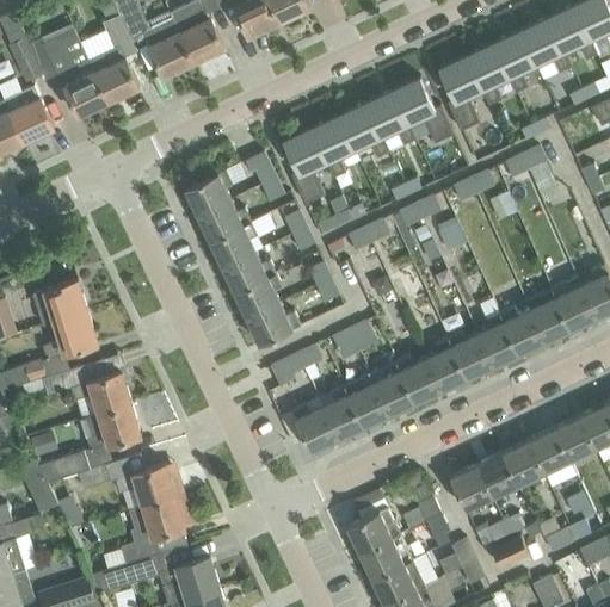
[(109,101),(139,88),(124,57),(137,51),(134,44),(121,14),(114,0),(102,0),(98,2),(106,22),(103,23),(106,30),(80,42),(109,101)]
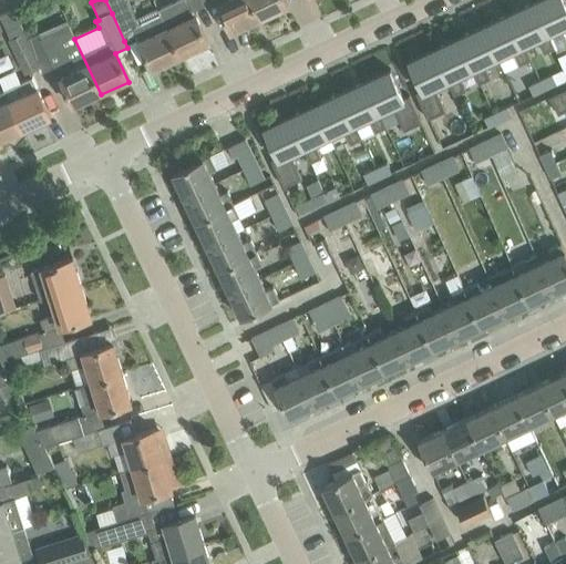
[(179,58),(166,29),(157,10),(136,20),(126,0),(105,0),(112,13),(124,41),(135,36),(152,71),(179,58)]
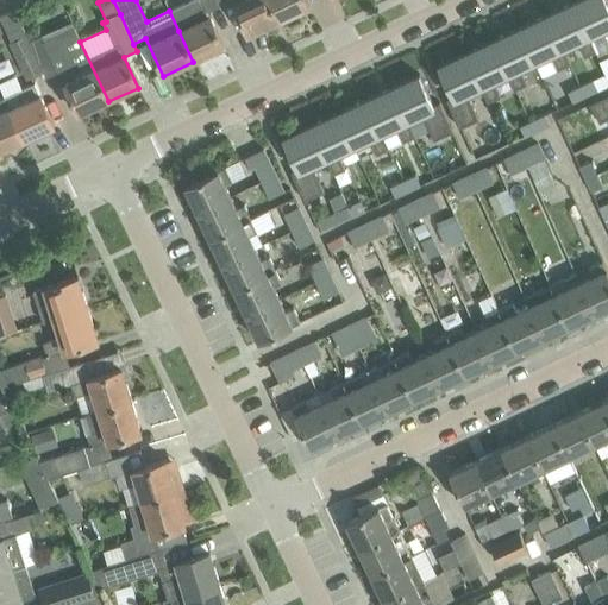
[(207,13),(219,8),(214,0),(181,0),(187,13),(185,13),(190,26),(179,31),(193,62),(224,48),(207,13)]
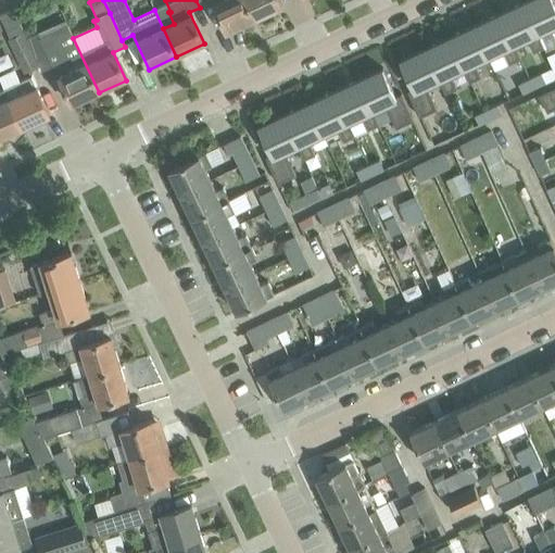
[(196,0),(200,8),(212,2),(226,34),(254,21),(243,0),(196,0)]
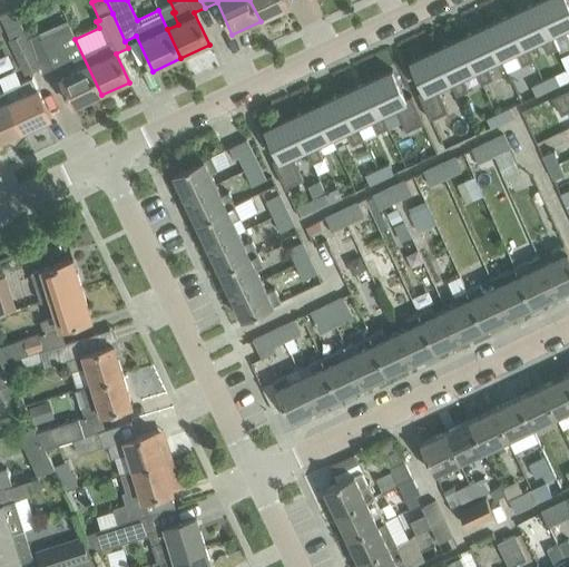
[(284,0),(249,0),(261,21),(288,8),(284,0)]
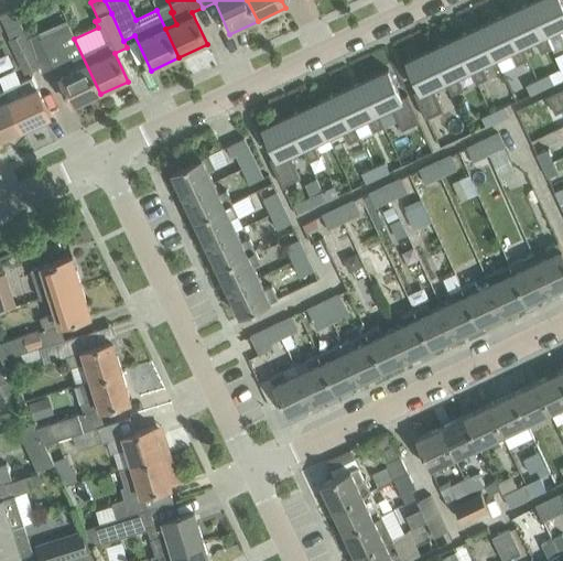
[(562,8),(559,0),(540,0),(530,6),(544,35),(545,35),(559,29),(562,38),(562,8)]
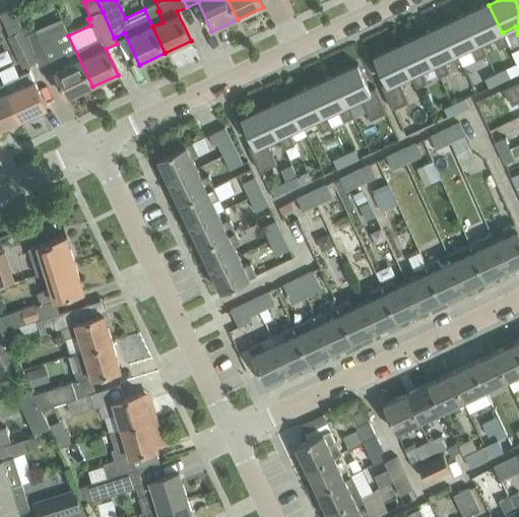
[(502,33),(489,5),(466,15),(478,44),(480,43),(492,38),(499,51),(509,46),(503,33),(502,33)]
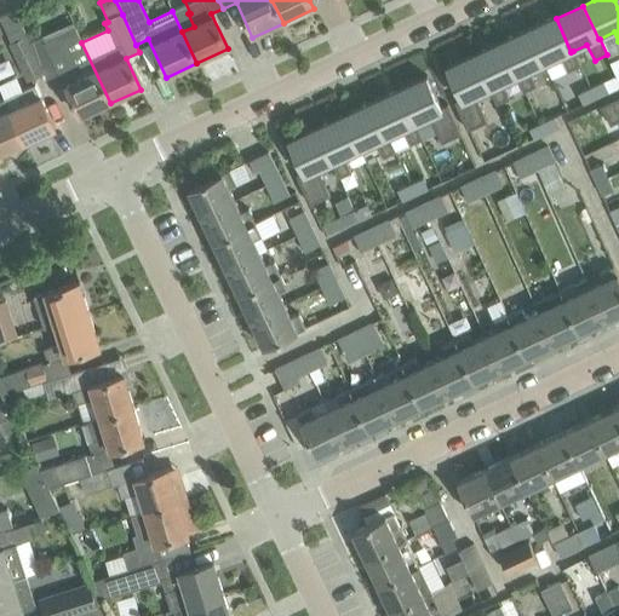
[(571,52),(556,18),(528,30),(544,64),(560,57),(567,73),(580,67),(573,51),(571,52)]
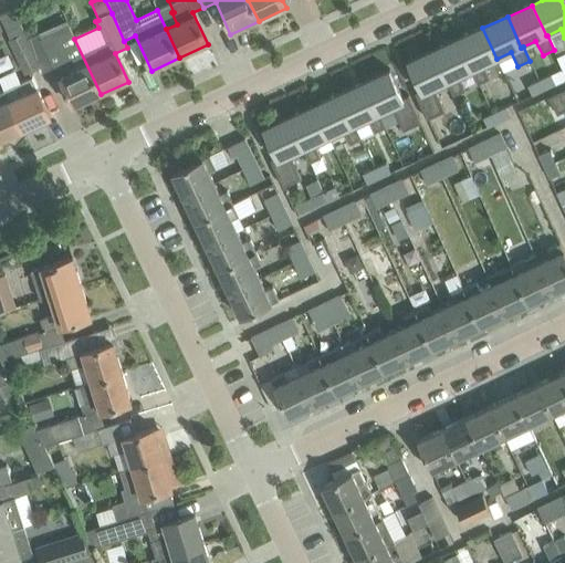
[(497,59),(482,28),(458,40),(472,71),(470,71),(478,85),(489,80),(482,65),(497,59)]
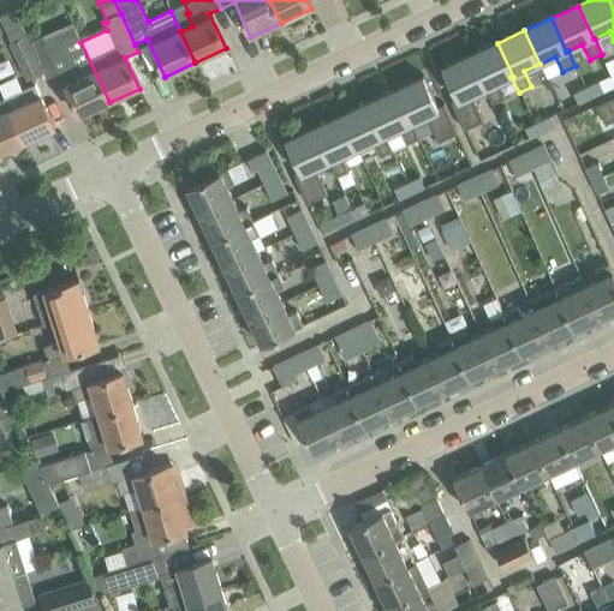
[(43,75),(30,42),(28,37),(9,47),(27,82),(43,75)]
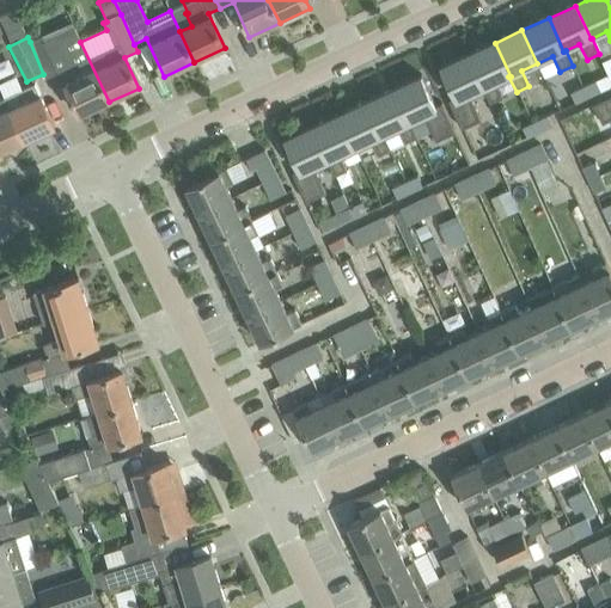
[(109,102),(80,42),(79,40),(49,53),(42,37),(30,42),(43,74),(56,68),(78,116),(109,102)]
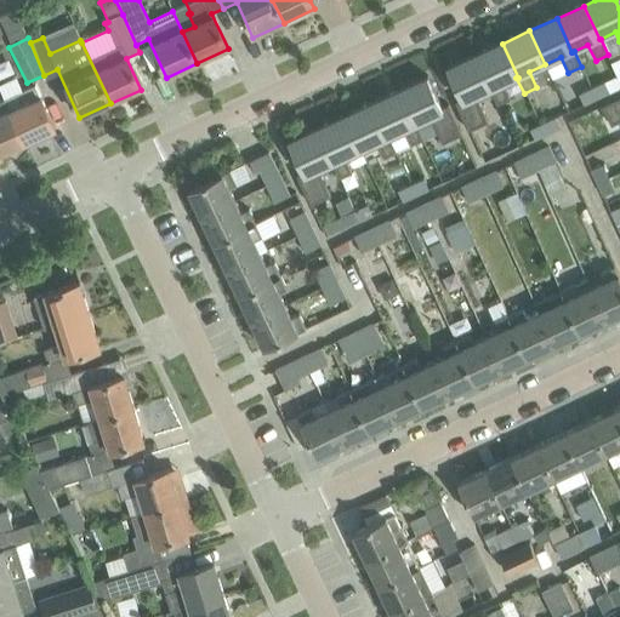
[(518,78),(502,44),(476,56),(490,90),(489,91),(496,107),(510,101),(502,85),(516,78),(518,78)]
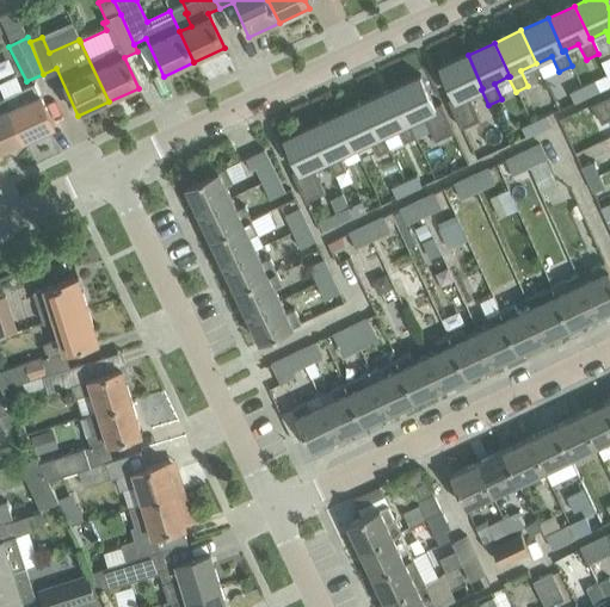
[(482,88),(468,55),(439,68),(454,99),(447,101),(461,131),(480,122),(467,95),(481,90),(482,88)]
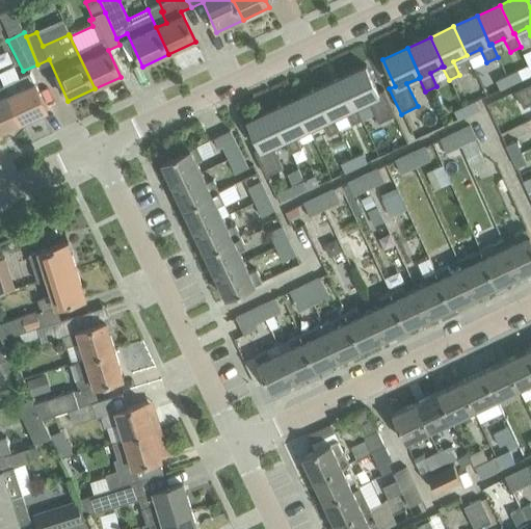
[(523,82),(522,81),(518,72),(519,72),(512,57),(500,62),(506,78),(511,87),(523,82)]
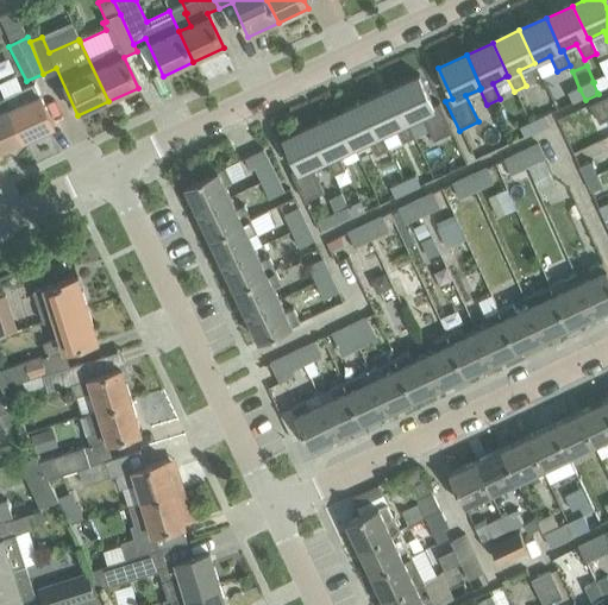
[(419,77),(390,90),(406,124),(407,123),(421,117),(433,143),(452,133),(439,105),(433,107),(419,77)]
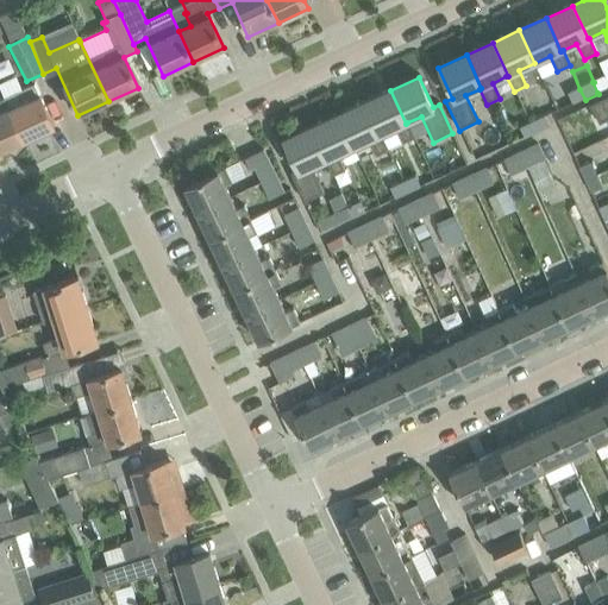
[(54,127),(44,106),(33,86),(4,100),(10,112),(24,142),(54,127)]
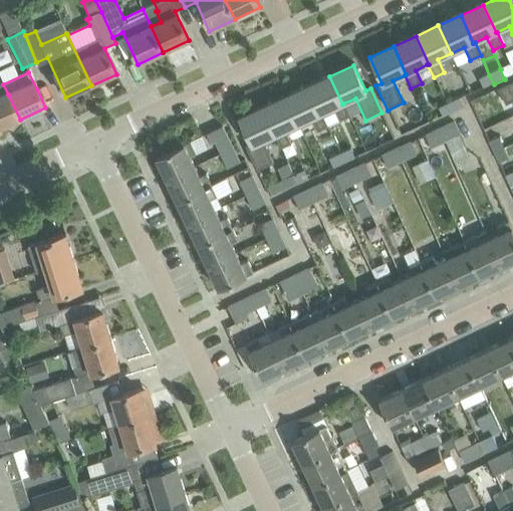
[(483,89),(494,84),(489,75),(479,79),(483,89)]
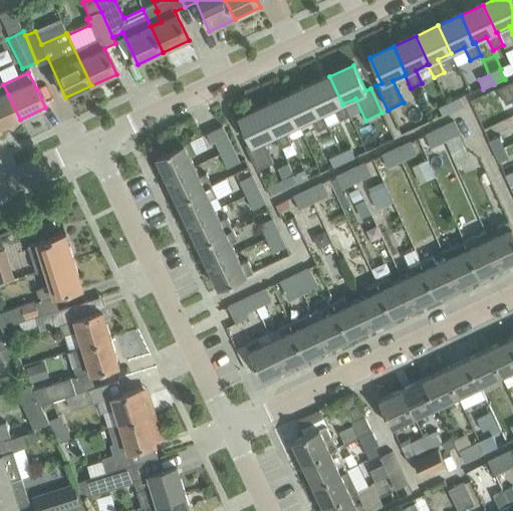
[(342,104),(329,76),(307,86),(320,114),(321,113),(333,108),(339,121),(349,116),(343,103),(342,104)]
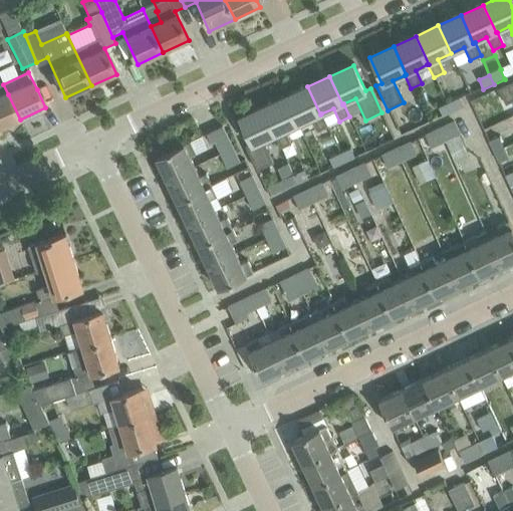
[(512,81),(498,89),(505,105),(512,101),(512,81)]
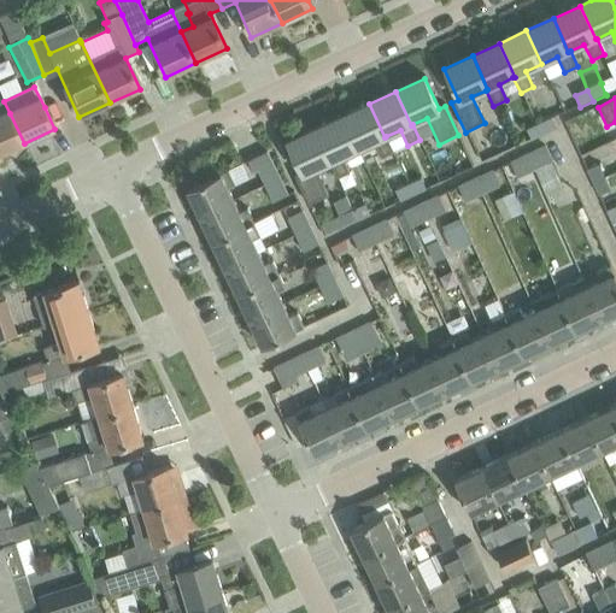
[(0,154),(24,143),(10,113),(4,101),(0,102),(0,154)]
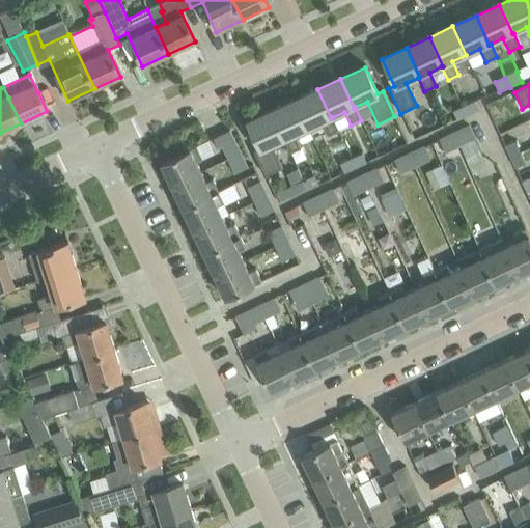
[(331,118),(317,89),(294,101),(307,129),(321,122),(328,137),(338,132),(332,117),(331,118)]
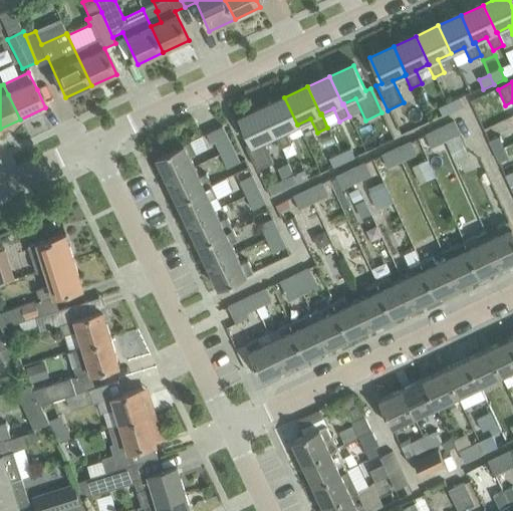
[(297,124),(284,97),(262,107),(275,136),(274,136),(280,150),(291,145),(284,132),(297,124)]
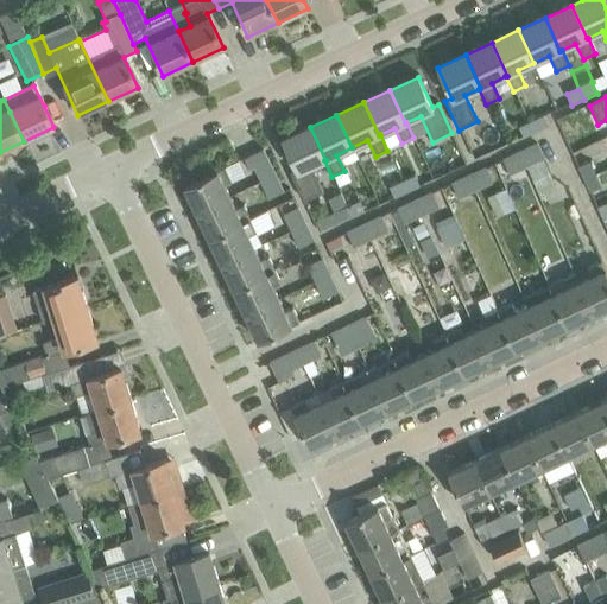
[(529,125),(533,135),(549,128),(544,118),(529,125)]
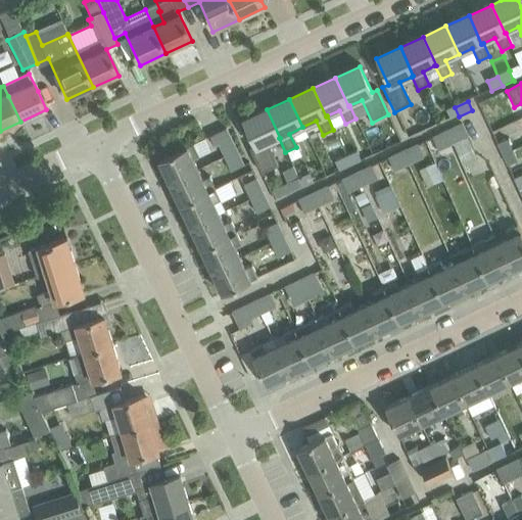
[(451,120),(459,116),(455,107),(446,110),(451,120)]
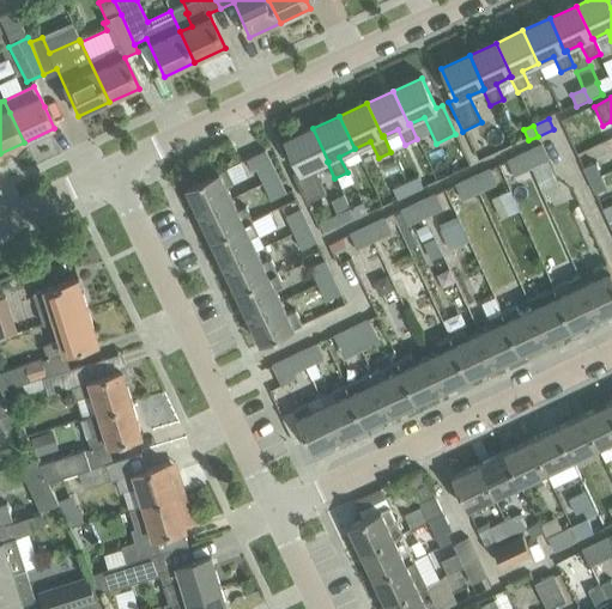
[(328,162),(313,128),(284,141),(298,172),(292,175),(306,205),(325,195),(313,169),(327,162),(328,162)]
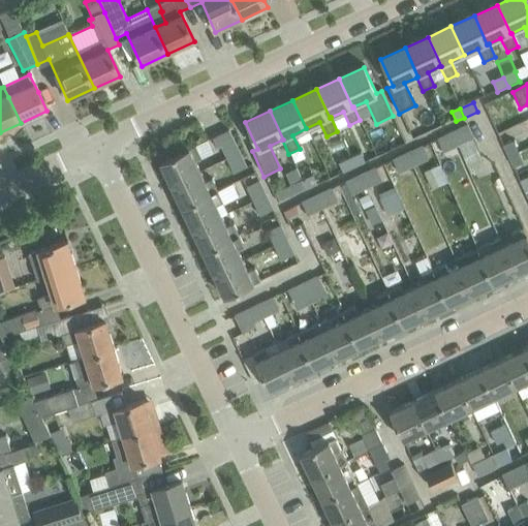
[(510,112),(495,120),(502,132),(517,125),(510,112)]
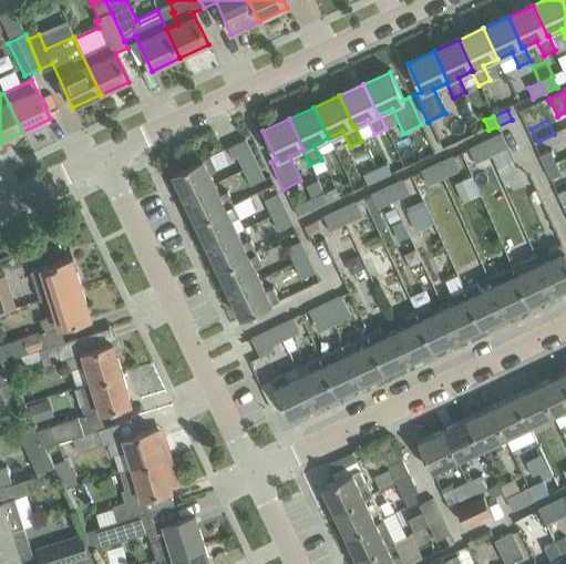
[(497,172),(513,165),(501,136),(485,143),(496,168),(497,172)]
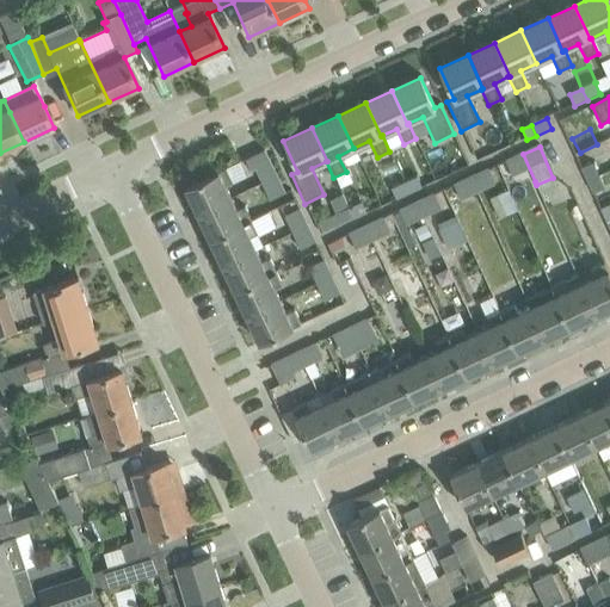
[(260,185),(276,178),(264,152),(245,160),(250,172),(254,171),(260,185)]
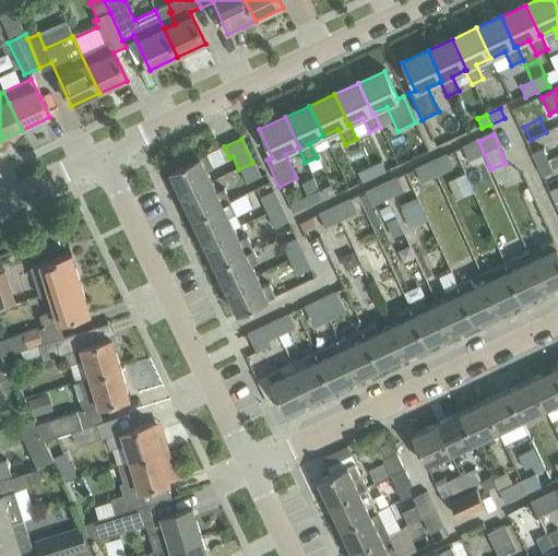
[(486,167),(489,166),(478,141),(462,149),(469,163),(481,157),(486,167)]
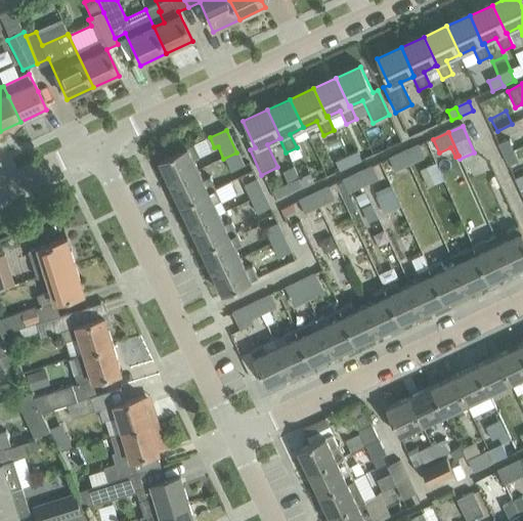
[(513,150),(509,141),(508,141),(498,145),(503,155),(513,150)]
